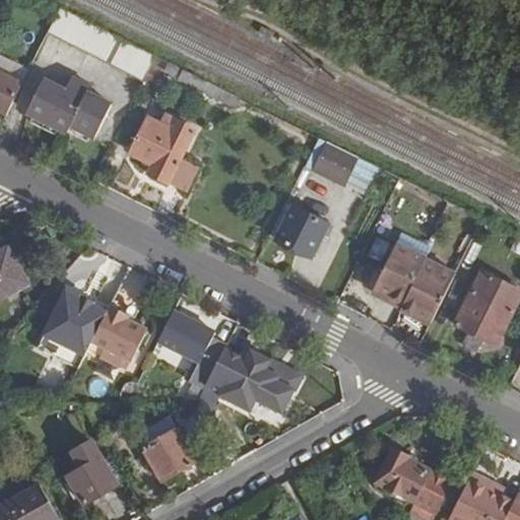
[(59,10),(47,35),(142,82),(150,65),(154,58),(59,10)]
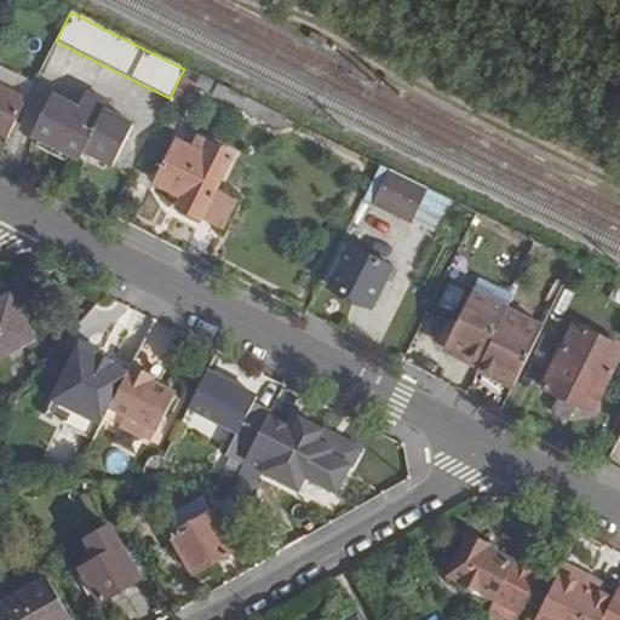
[(0,58),(0,137),(7,141),(34,85),(0,68),(0,63),(1,61),(0,58)]
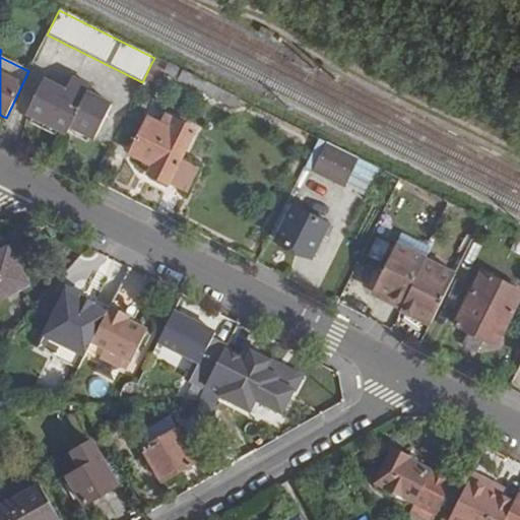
[(45,81),(43,80),(25,116),(67,135),(70,129),(93,141),(111,107),(87,94),(90,89),(73,81),(67,92),(45,81)]
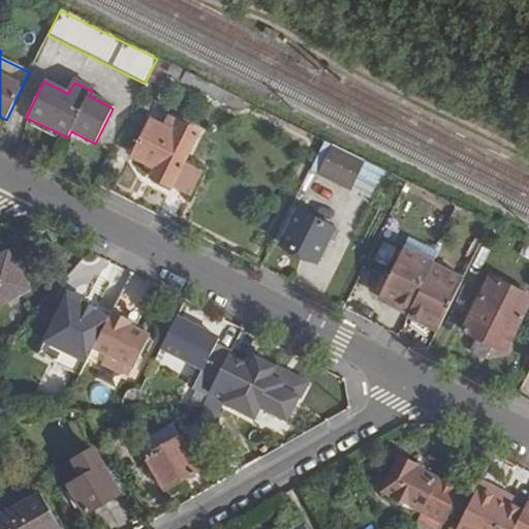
[(175,135),(150,123),(132,159),(155,170),(152,179),(190,197),(203,173),(201,172),(184,163),(198,134),(180,125),(175,135)]
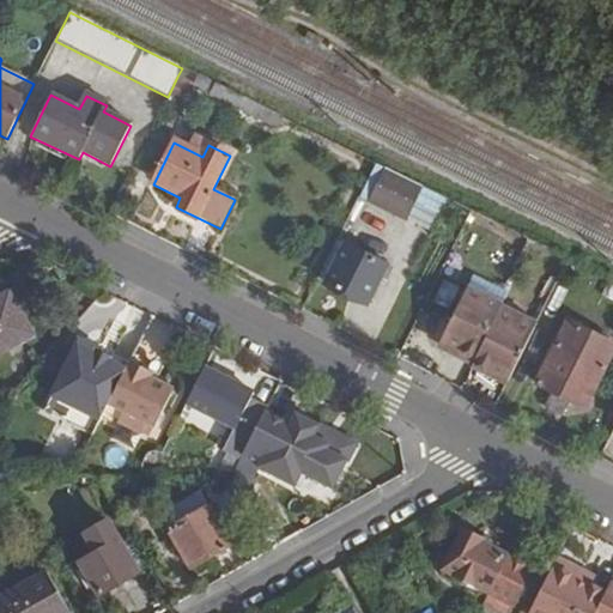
[(359,198),(430,232),(447,201),(375,165),(359,198)]
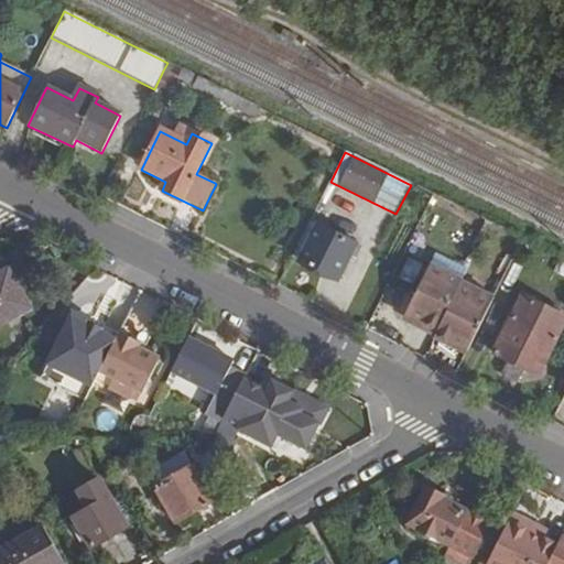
[(360,248),(317,226),(300,261),(339,281),(340,280),(351,256),(356,258),(360,248)]
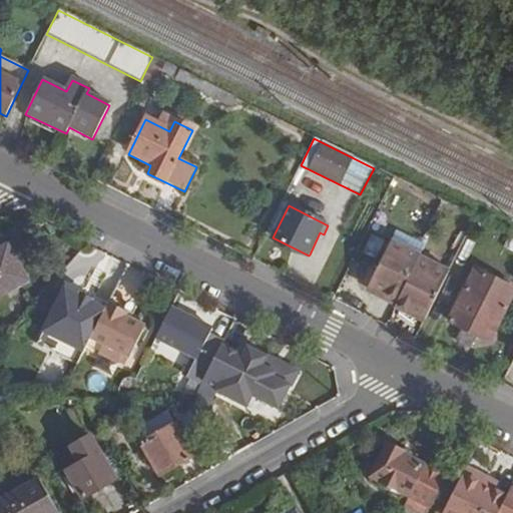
[(449,272),(389,242),(367,288),(397,302),(395,307),(425,321),(449,272)]
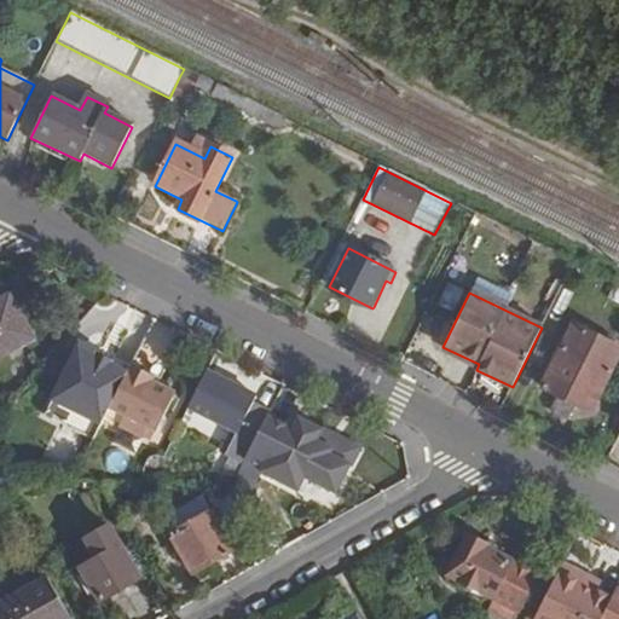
[(10,296),(9,296),(0,301),(0,310),(13,302),(10,296)]
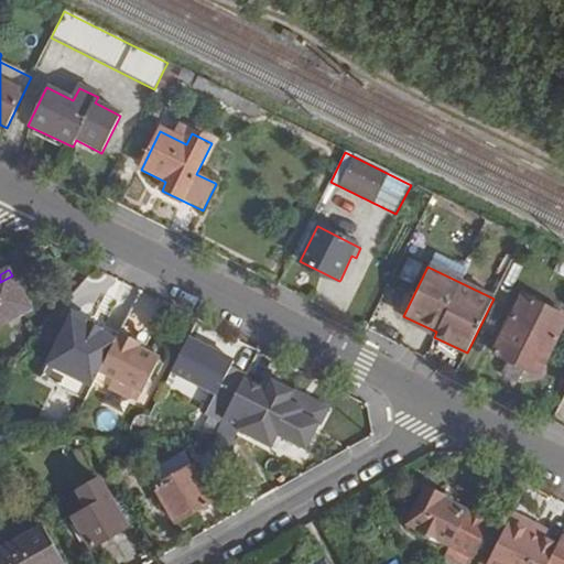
[(0,327),(31,310),(12,275),(0,282),(0,327)]
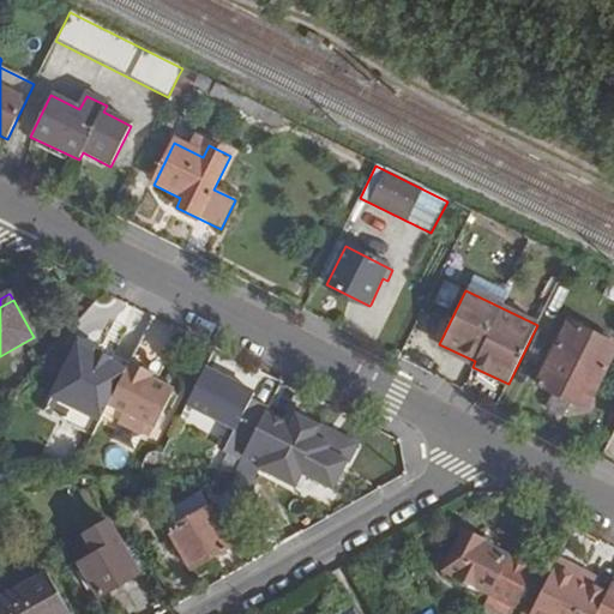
[(613,353),(613,347),(567,325),(537,387),(554,395),(551,402),(551,411),(559,414),(567,409),(570,403),(587,410),(613,353)]
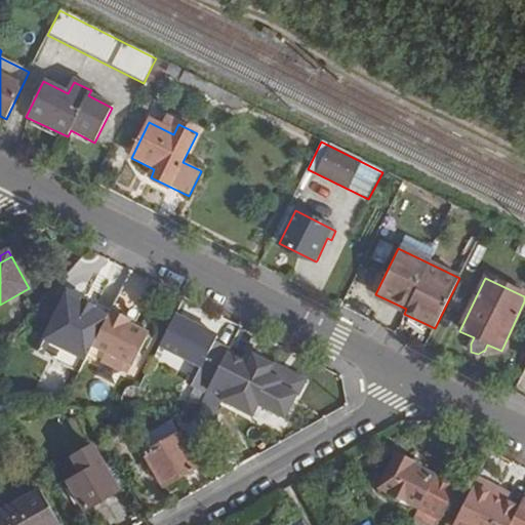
[(110,316),(65,294),(42,338),(87,361),(94,347),(110,316)]
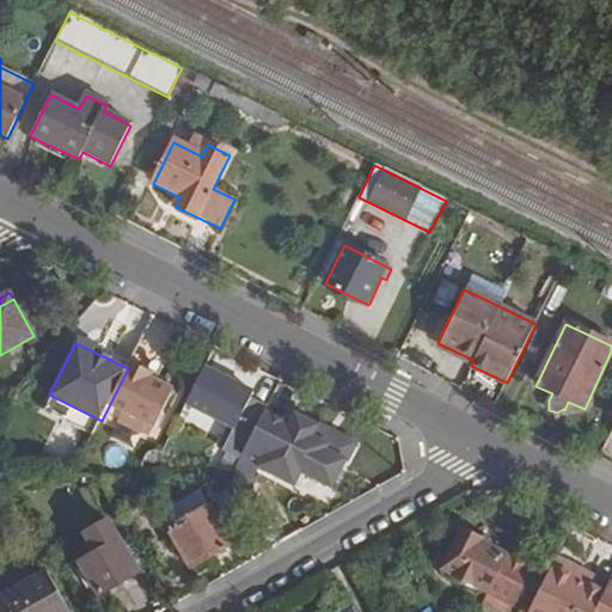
[(152,373),(132,362),(128,368),(110,404),(126,412),(121,423),(141,434),(147,422),(154,426),(171,392),(148,380),(152,373)]
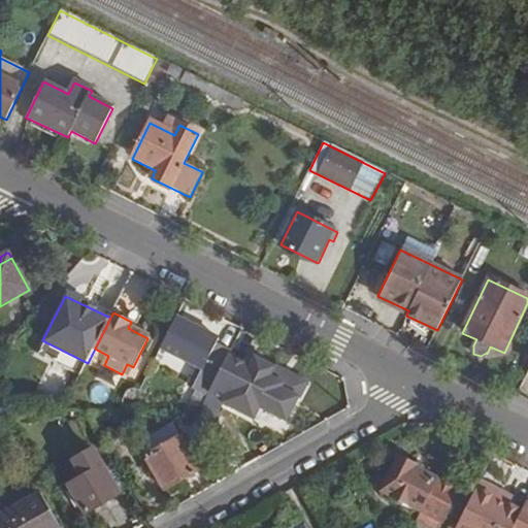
[(220,337),(178,316),(162,350),(203,370),(192,391),(207,399),(208,395),(228,357),(233,347),(219,339),(220,337)]
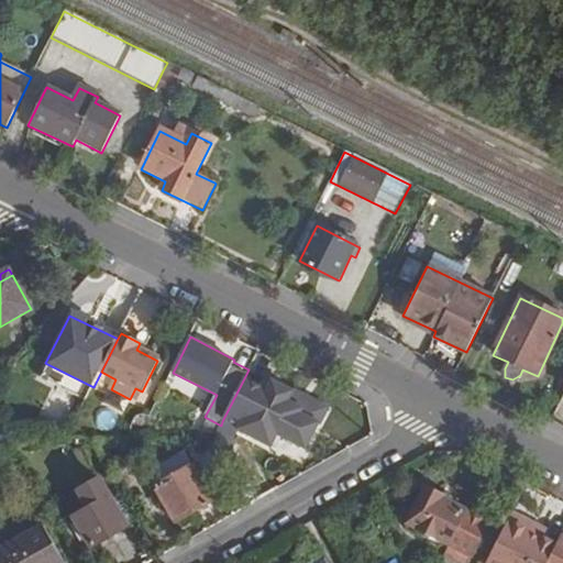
[(266,393),(243,381),(222,421),(238,429),(236,431),(271,449),(276,437),(305,451),(318,424),(299,416),(302,410),(287,403),(289,398),(268,387),(266,393)]
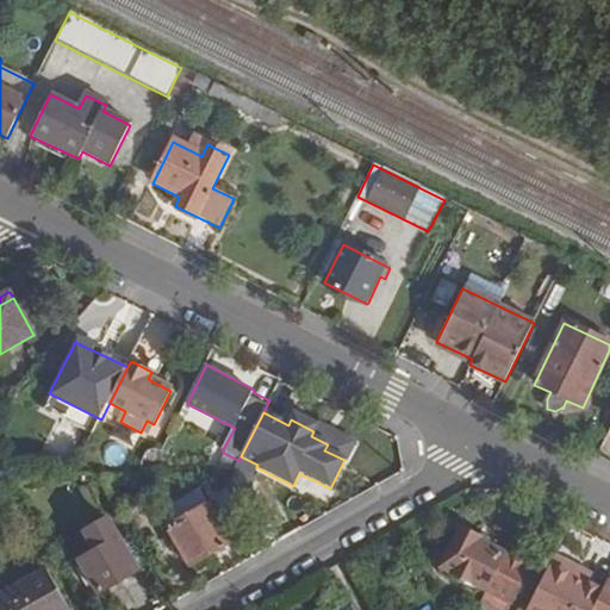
[(294,415),(291,419),(313,431),(311,436),(328,444),(324,450),(344,460),(353,444),(294,415)]
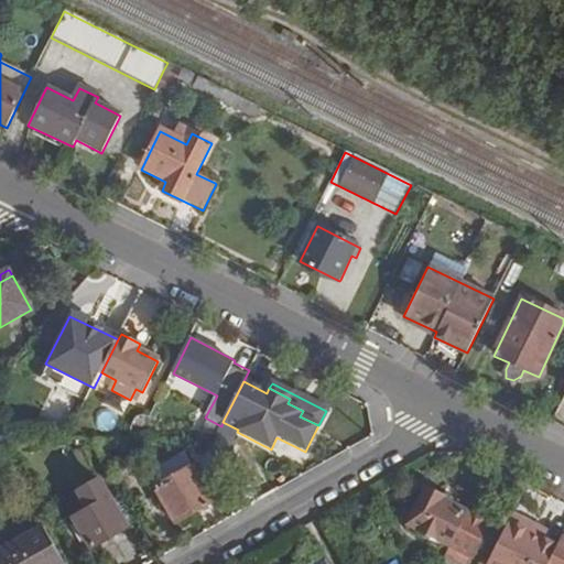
[(213,500),(184,452),(148,473),(149,475),(176,522),(213,500)]
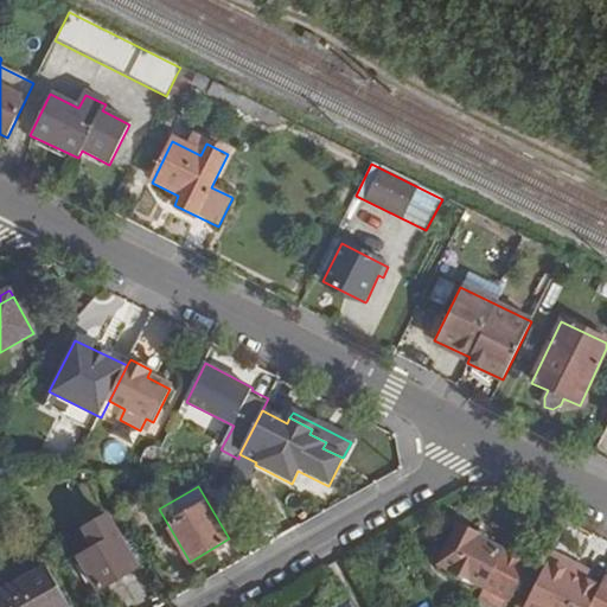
[(87,530),(97,549),(81,558),(100,592),(140,568),(108,515),(85,529),(87,530)]
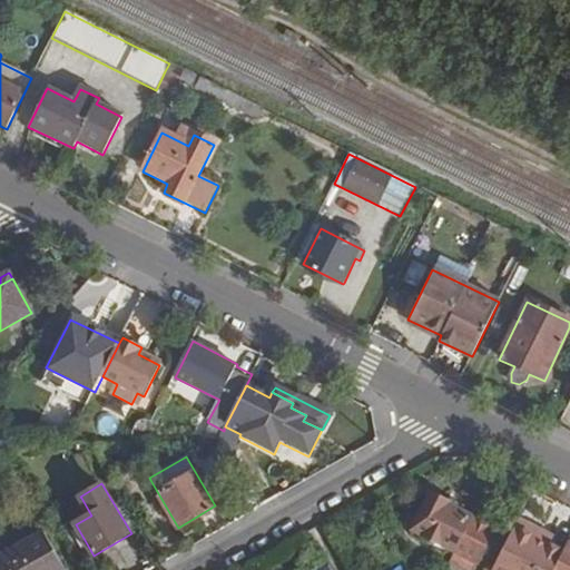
[(449,503),(432,495),(414,532),(453,551),(478,562),(479,562),(495,529),(448,505),(449,503)]
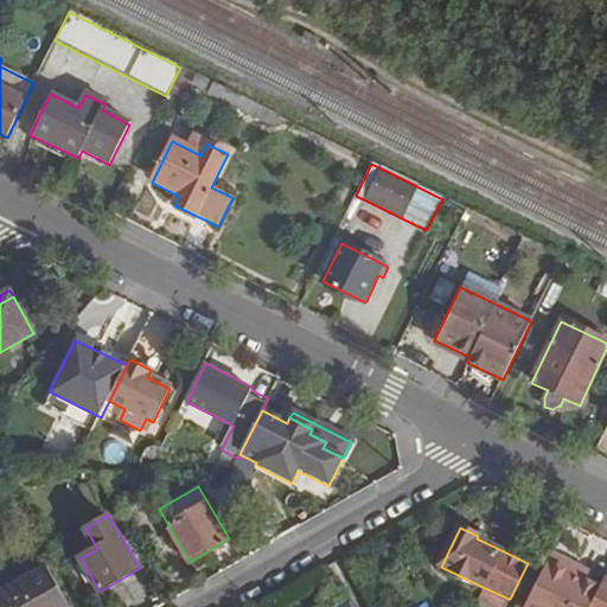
[(589,606),(600,586),(575,573),(577,568),(551,555),(526,604),(534,606),(589,606)]
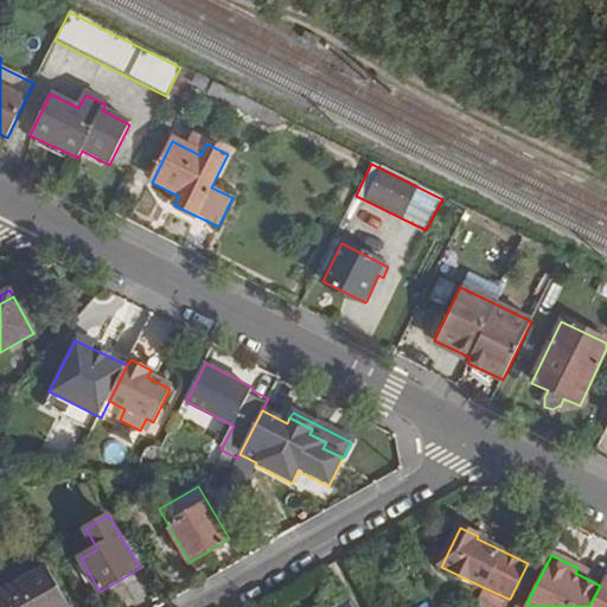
[(69,606),(44,564),(0,589),(0,606),(69,606)]
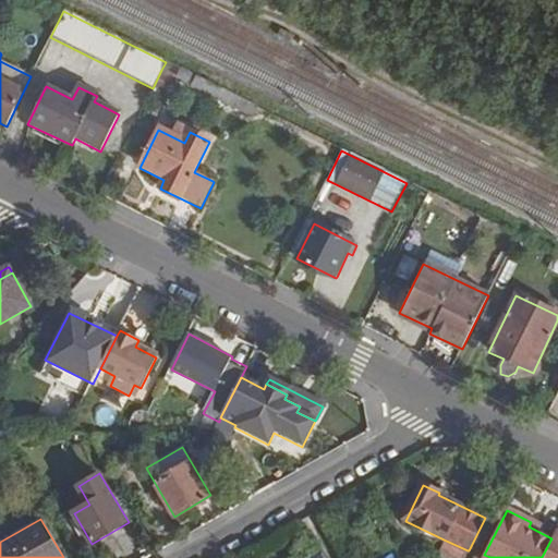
[(557,557),(557,533),(555,533),(542,557),(557,557)]
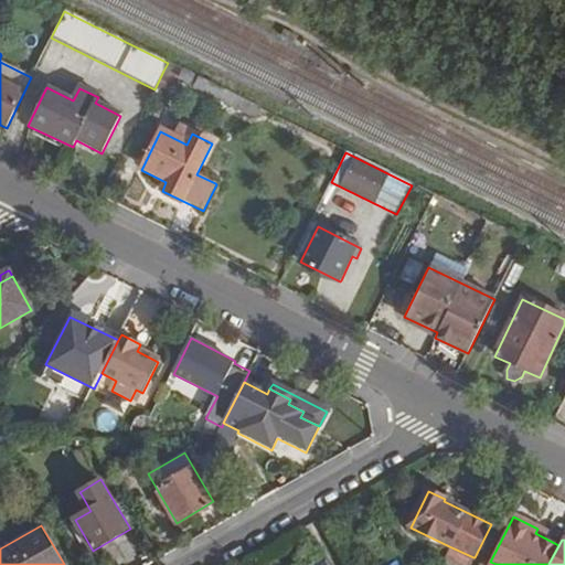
[(457,564),(469,564),(473,557),(449,546),(444,558),(457,564)]
